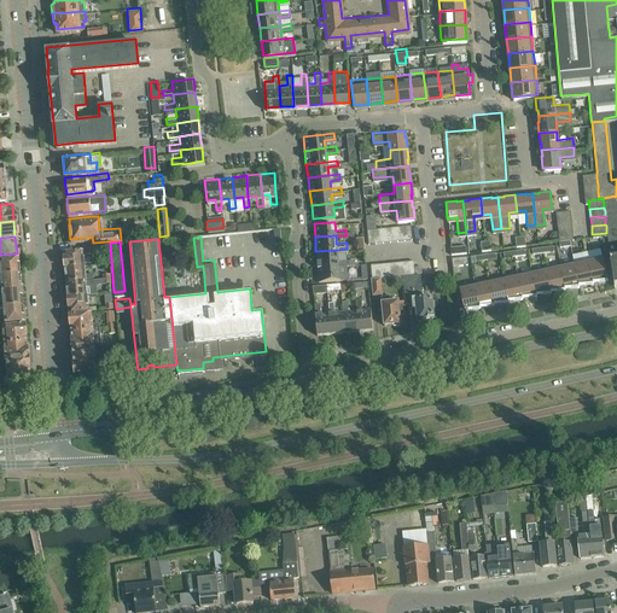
[(64,264),(83,262),(82,251),(89,250),(89,244),(81,244),(82,247),(63,249),(64,264)]
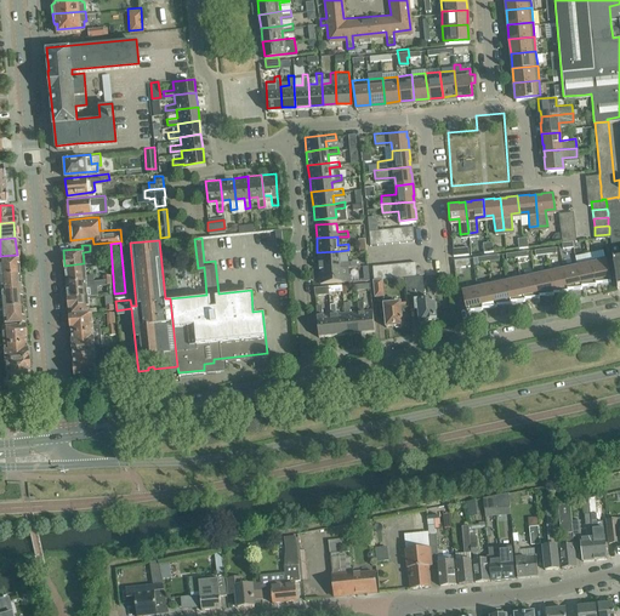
[(339,251),(317,252),(318,266),(340,264),(350,263),(350,258),(339,258),(339,251)]
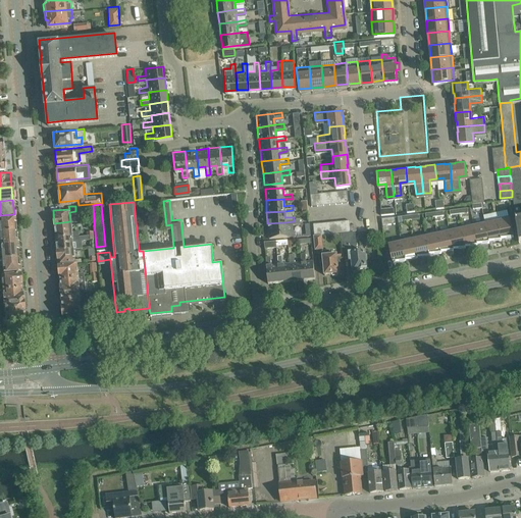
[(508,213),(496,215),(500,237),(501,237),(500,236),(512,235),(508,213)]
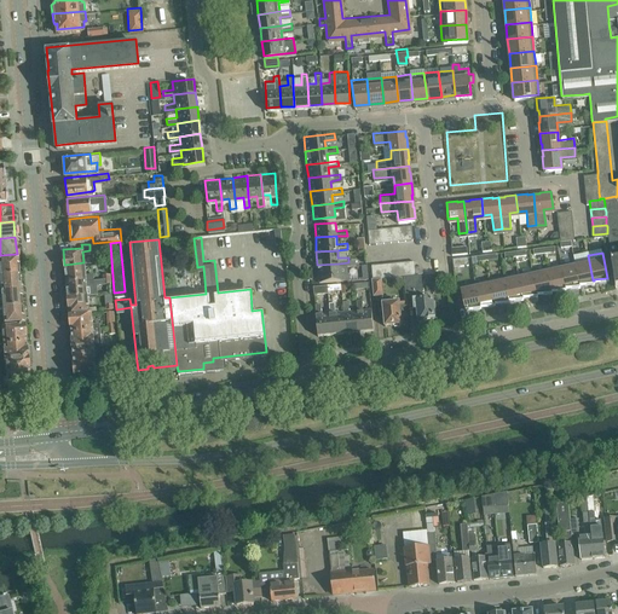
[(17,254),(0,255),(0,271),(18,270),(17,254)]
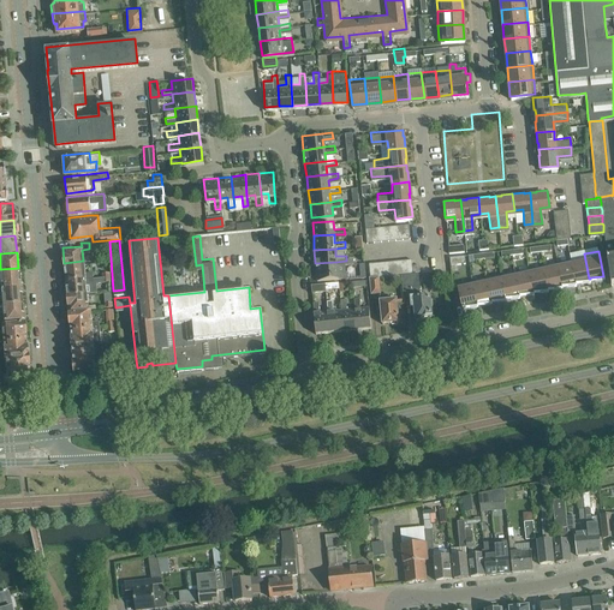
[(584,253),(570,257),(576,282),(576,280),(589,279),(584,253)]
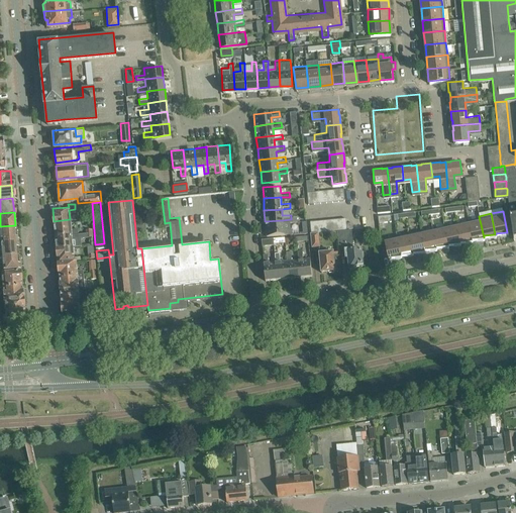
[(479,216),(467,218),(472,239),(472,238),(484,237),(479,216)]
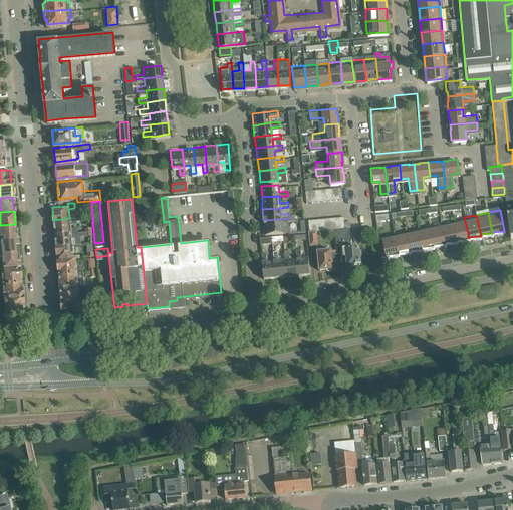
[(469,238),(464,217),(453,220),(457,241),(457,239),(469,238)]
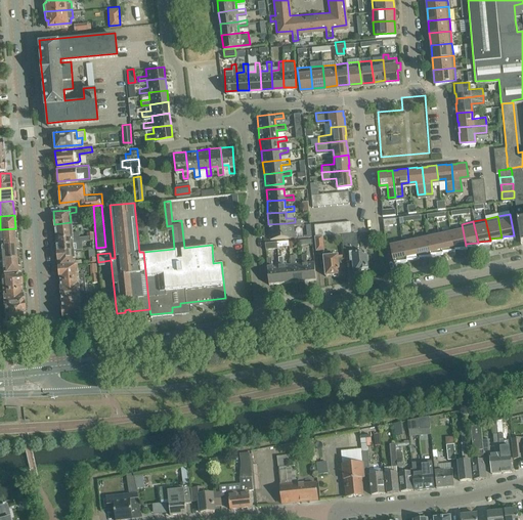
[(72,229),(71,222),(54,224),(55,236),(79,234),(78,228),(72,229)]
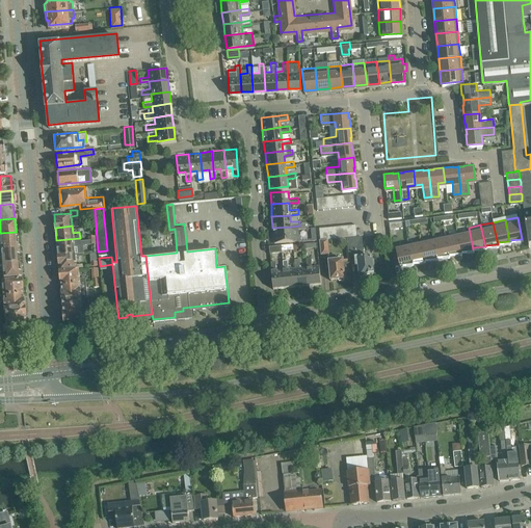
[(291,234),(291,227),(272,228),(273,240),(291,239),(291,238),(300,238),(300,233),(291,234)]
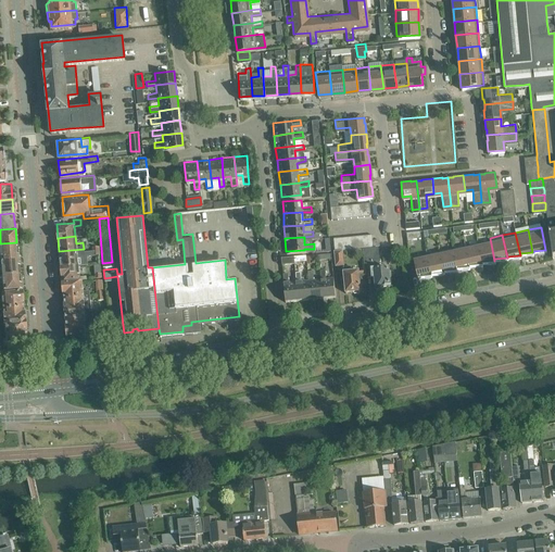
[(490,238),(477,240),(481,263),(482,263),(481,262),(494,261),(490,238)]
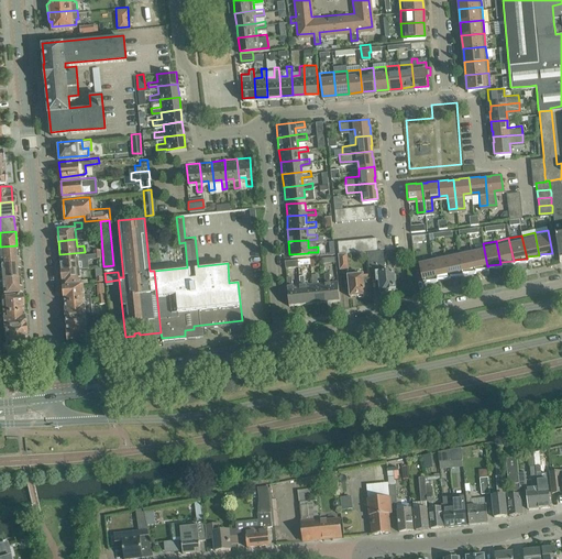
[(483,243),(470,247),(475,270),(475,269),(487,266),(483,243)]
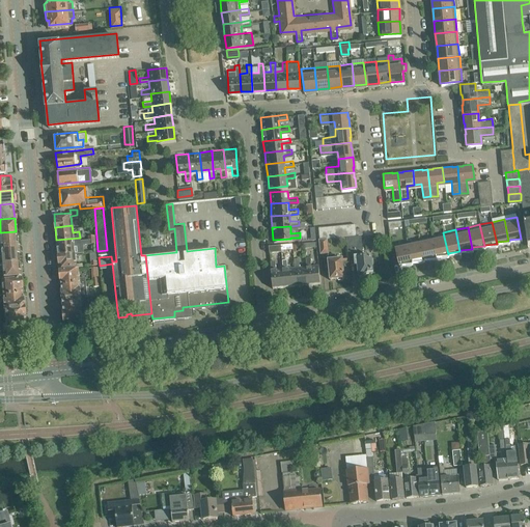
[(16,231),(0,232),(0,247),(17,246),(16,231)]
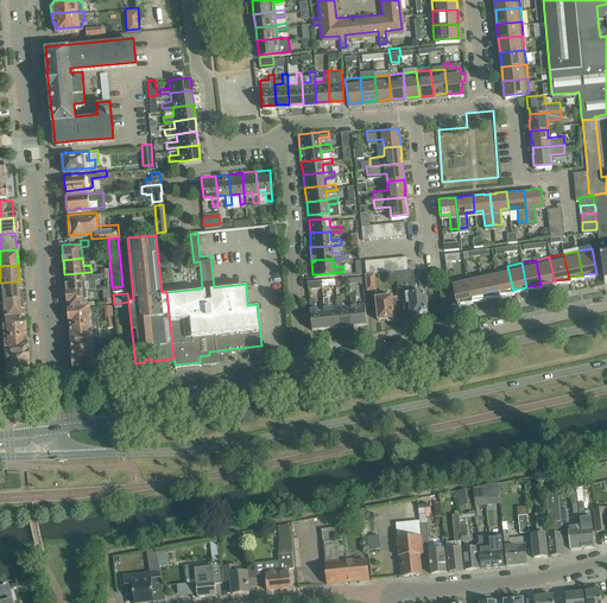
[(513,291),(507,266),(493,270),(499,294),(499,292),(513,291)]
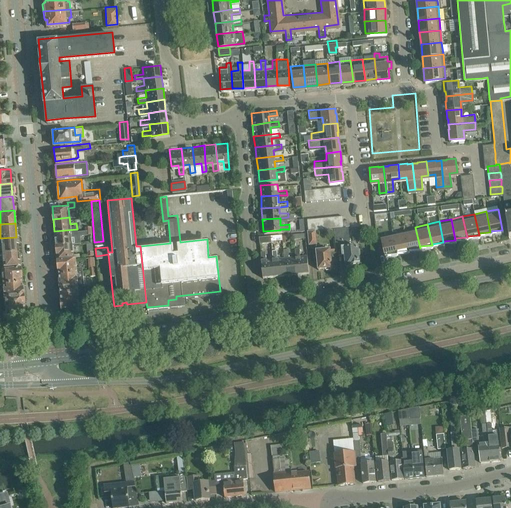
[(335,249),(342,248),(342,252),(344,251),(345,263),(358,261),(357,251),(356,244),(349,245),(347,225),(333,226),(335,249)]
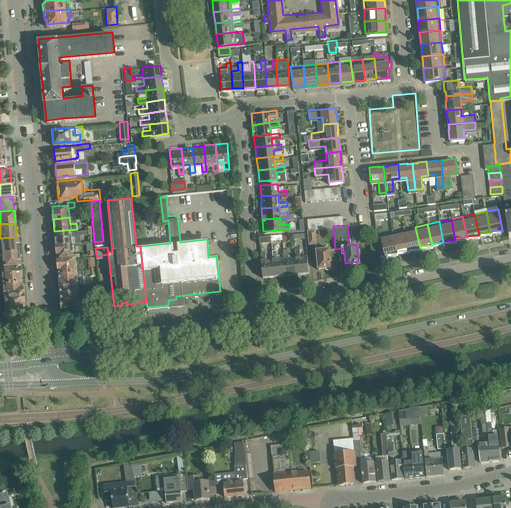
[(420,248),(415,227),(404,229),(408,250),(409,250),(408,249),(420,248)]
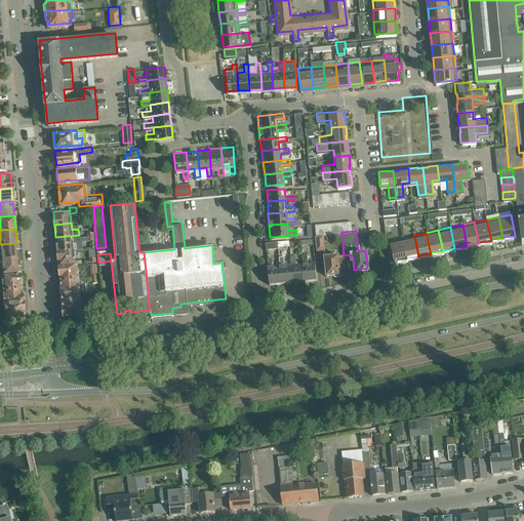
[(322,234),(321,234),(315,234),(316,247),(323,247),(322,234)]
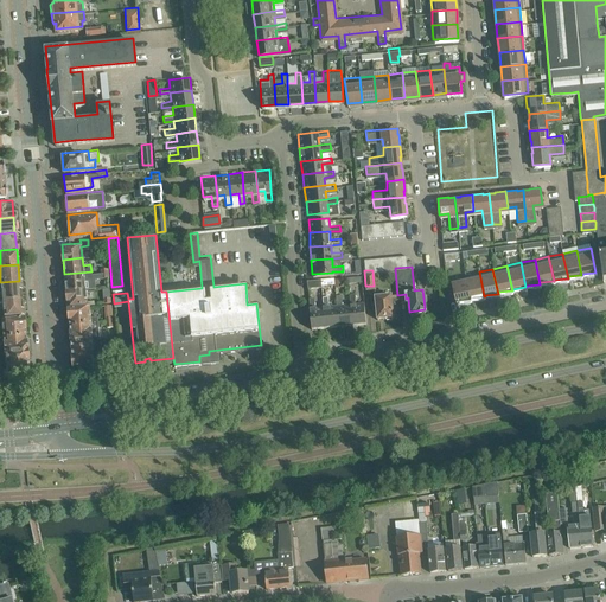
[(91,271),(64,274),(65,288),(85,287),(84,275),(91,274),(91,271)]
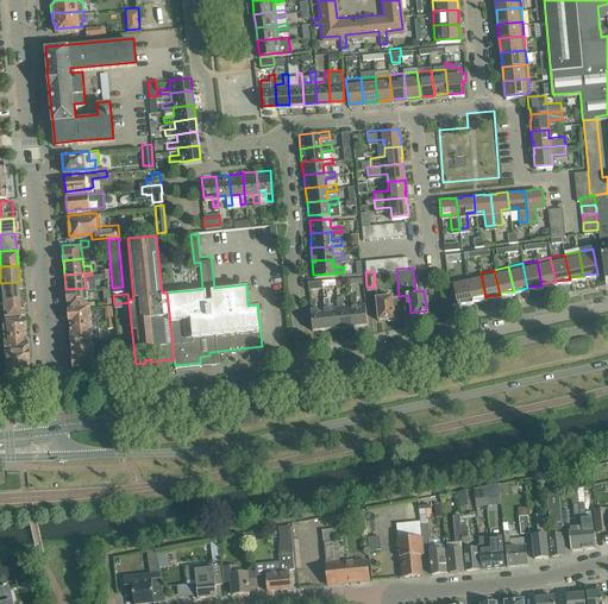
[(486,297),(481,272),(467,276),(471,301),(472,301),(472,299),(486,297)]
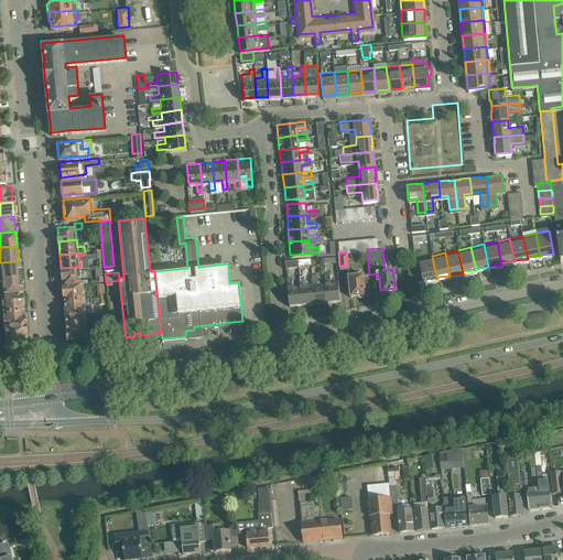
[(436,279),(432,256),(419,258),(423,280),(436,279)]
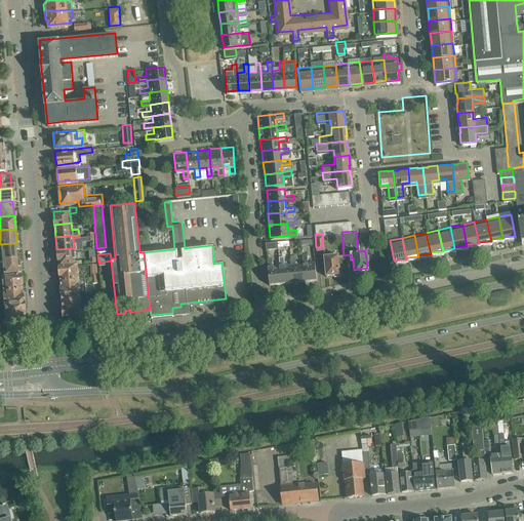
[(17,256),(16,243),(0,244),(0,250),(0,257),(17,256)]
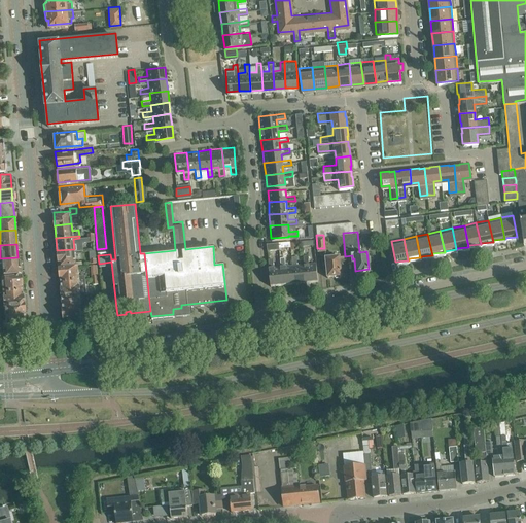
[(75,258),(74,249),(57,250),(59,264),(81,262),(81,258),(75,258)]
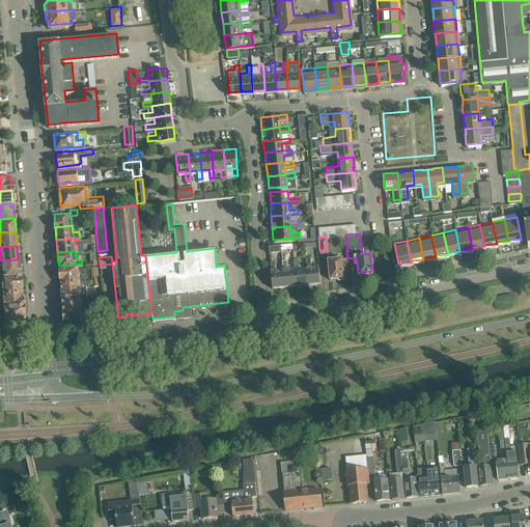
[(327,252),(329,277),(343,275),(341,255),(334,256),(333,251),(327,252)]
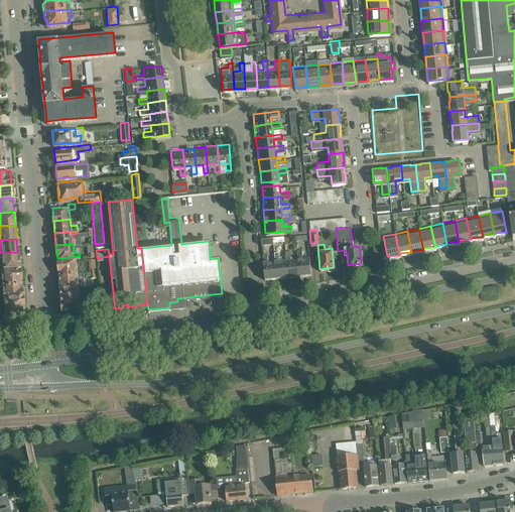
[(296,248),(297,256),(298,273),(310,272),(308,255),(301,256),(300,247),(296,248)]
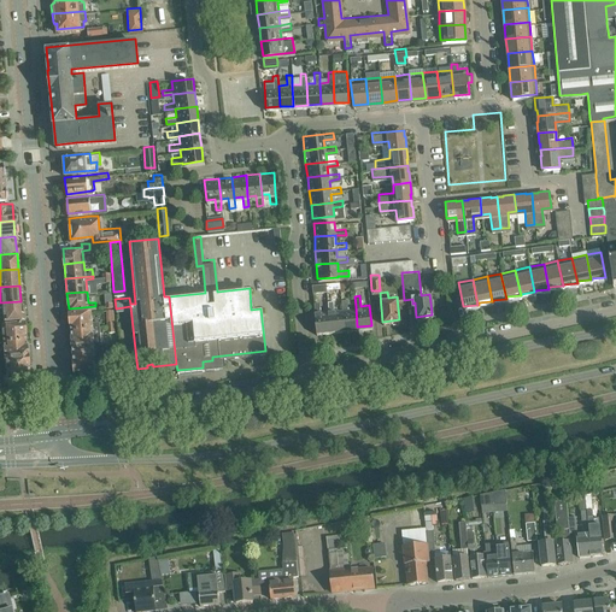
[(357,327),(356,306),(347,307),(346,296),(340,298),(341,307),(344,329),(357,327)]
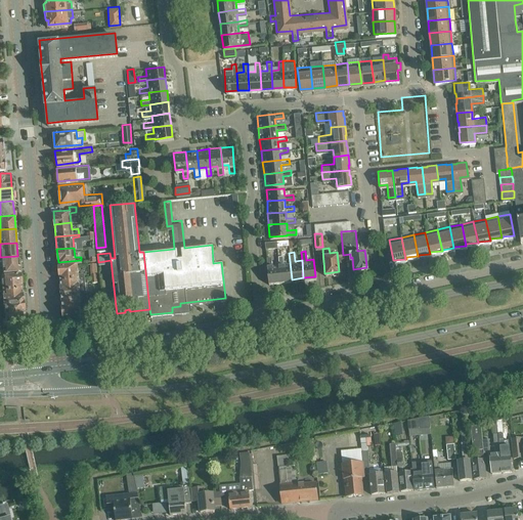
[(292,279),(290,261),(282,262),(282,253),(277,254),(278,263),(280,280),(292,279)]
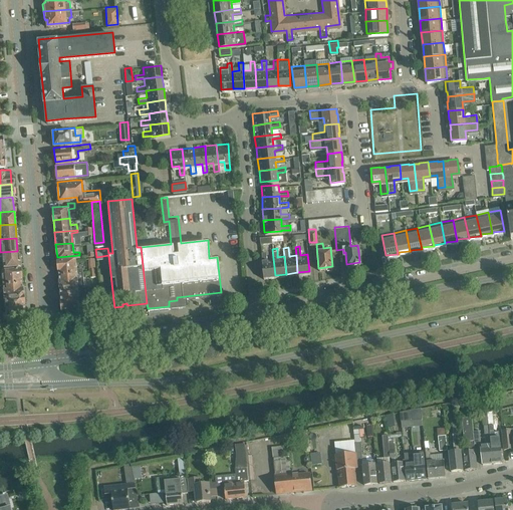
[(275,275),(273,258),(266,258),(265,250),(261,250),(261,259),(263,276),(275,275)]
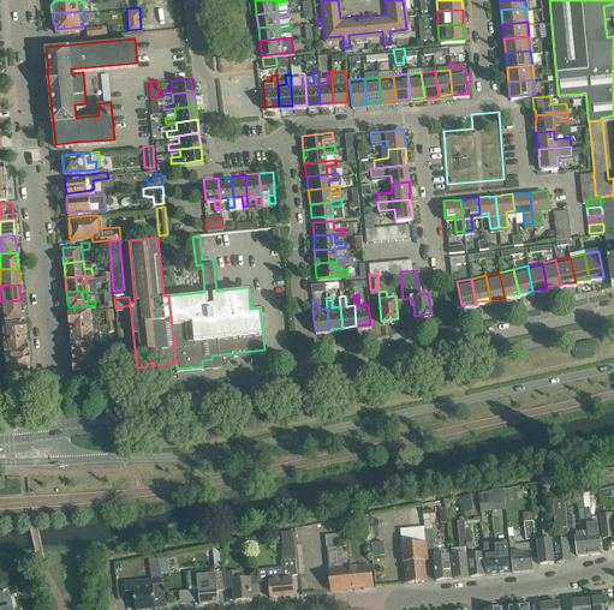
[(21,300),(0,301),(1,311),(0,311),(0,317),(23,316),(21,300)]
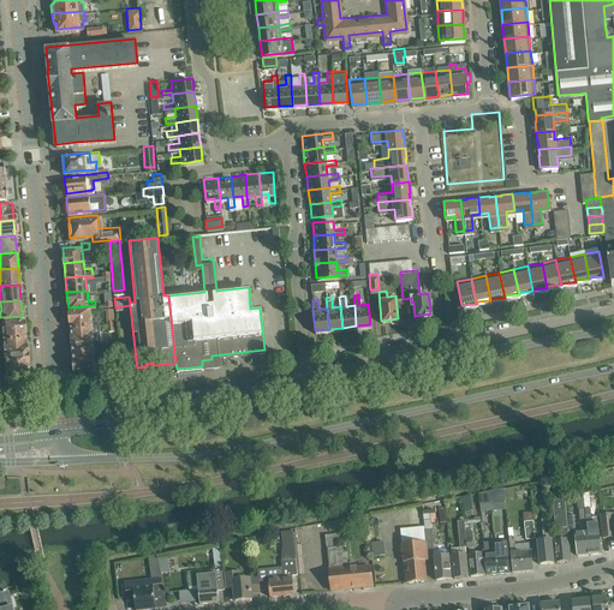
[(97,318),(91,320),(90,308),(69,310),(70,327),(99,324),(97,318)]
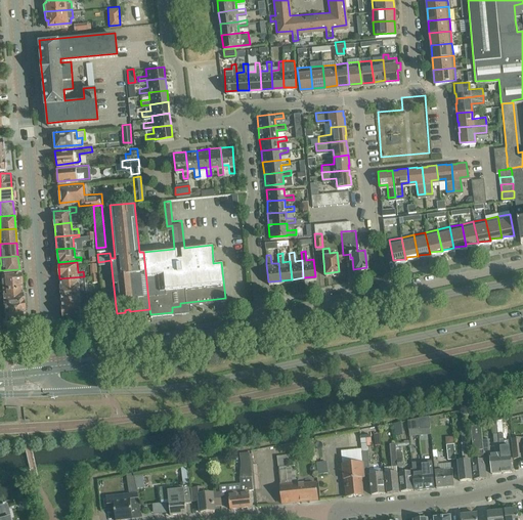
[(1,288),(20,287),(19,271),(0,273),(1,288)]
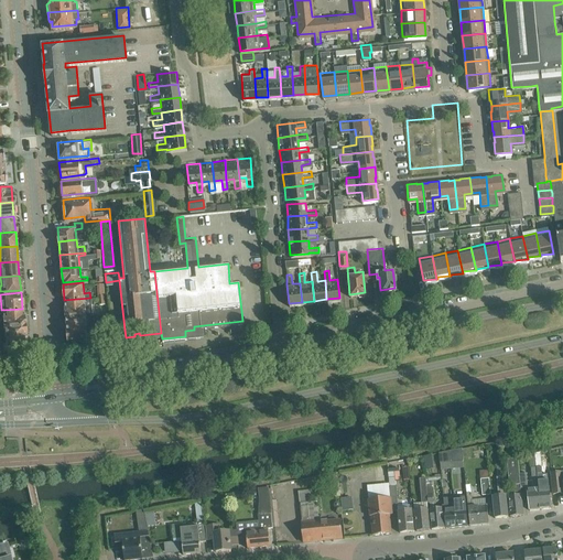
[(91,313),(90,298),(64,300),(65,316),(91,313)]
